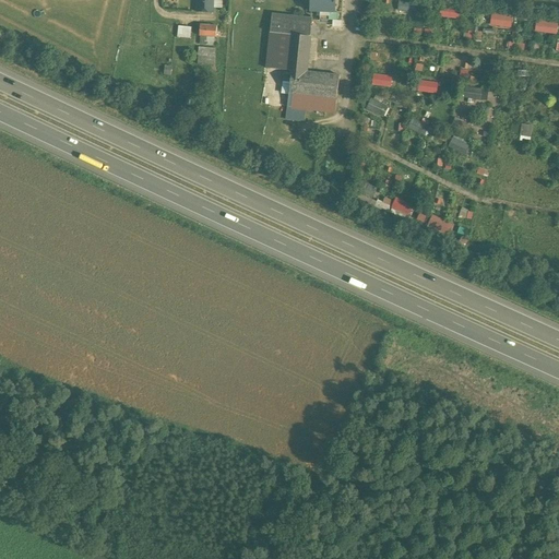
[(197,0),(197,12),(214,12),(214,0),(197,0)]
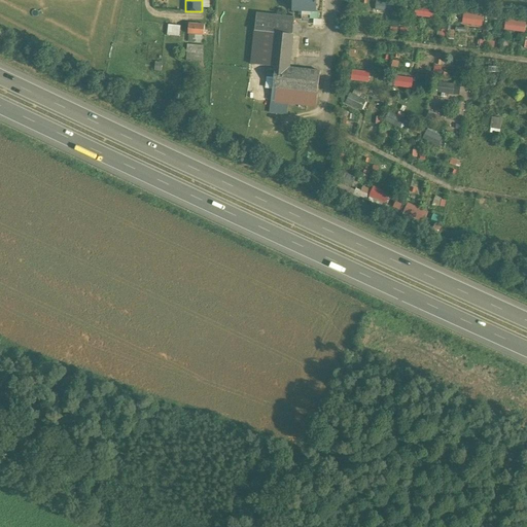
[(294,0),(293,10),(303,11),(302,19),(311,19),(311,11),(316,11),(317,0),(294,0)]
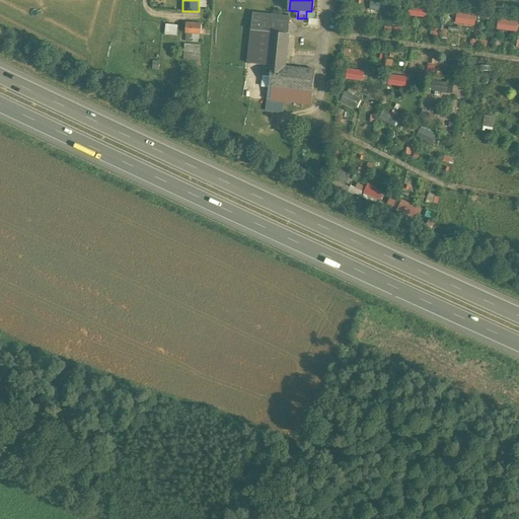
[(371,1),(370,11),(387,13),(388,2),(371,1)]
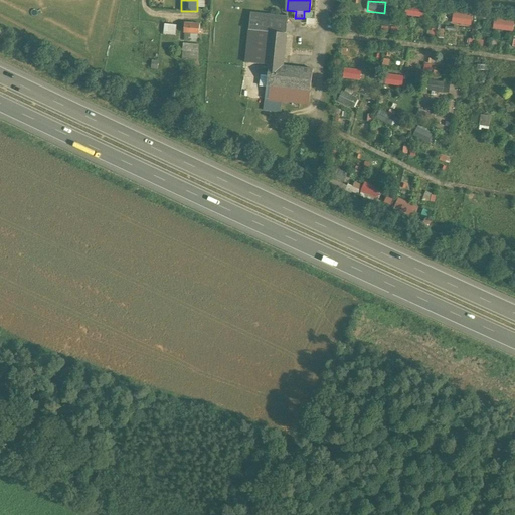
[(407,6),(405,15),(422,17),(423,9),(407,6)]
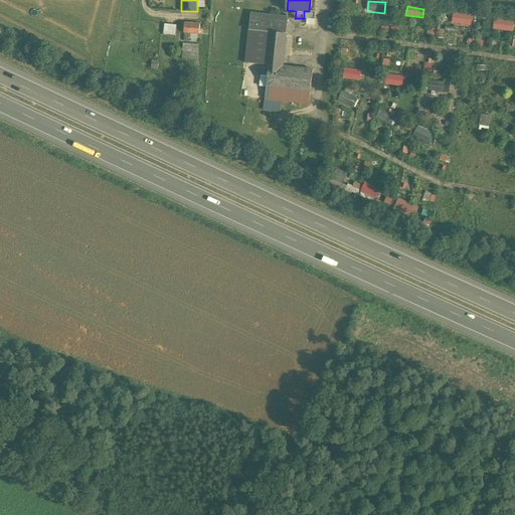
[(249,29),(287,33),(288,17),(251,13),(249,29)]
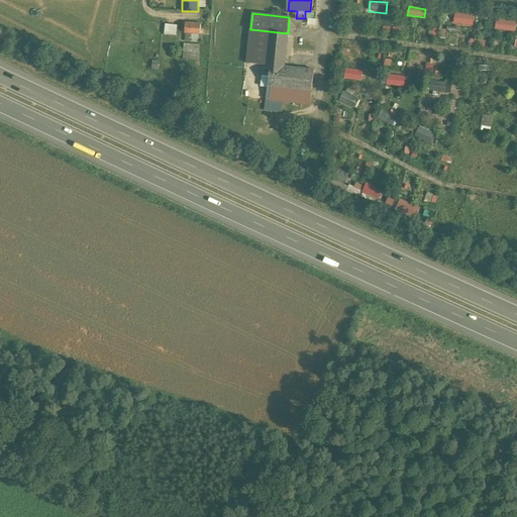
[(455,13),(453,24),(474,26),(475,16),(455,13)]
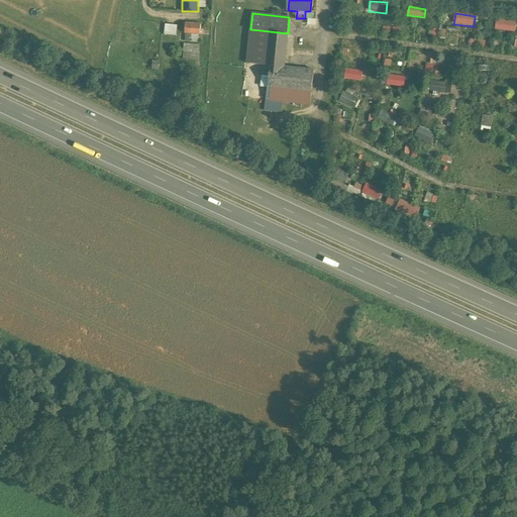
[(516,22),(497,20),(496,30),(516,32),(516,25),(516,22)]
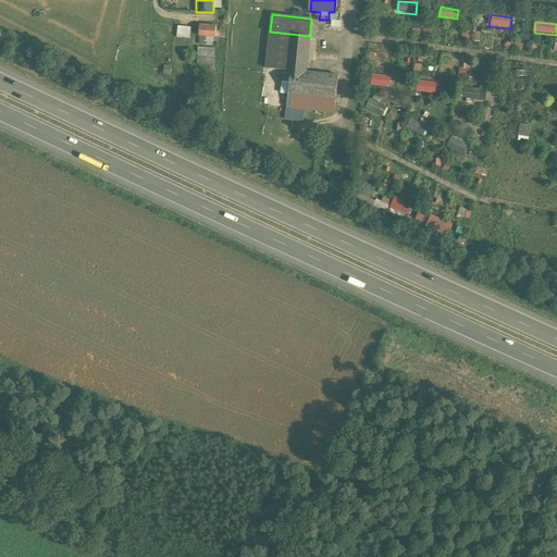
[(176,36),(189,37),(190,25),(176,25),(176,36)]
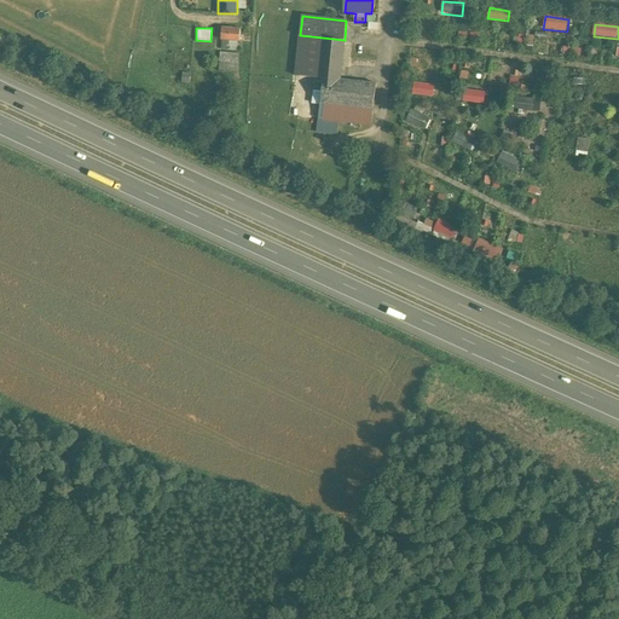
[(223,28),(221,40),(239,41),(241,29),(223,28)]
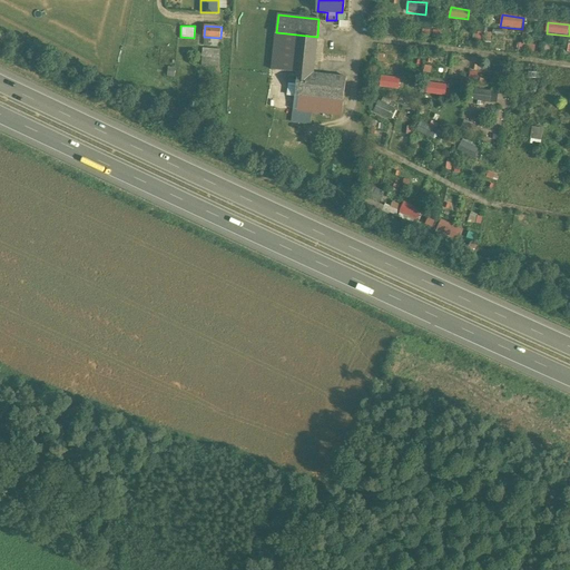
[(298,72),(313,74),(317,37),(276,32),(272,69),(298,72)]
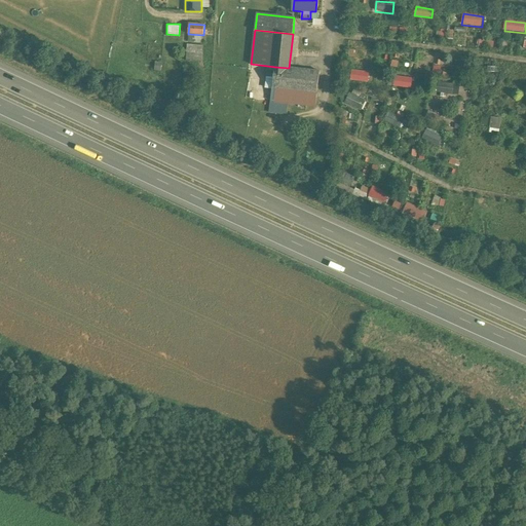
[(186,60),(202,61),(202,51),(187,50),(186,60)]
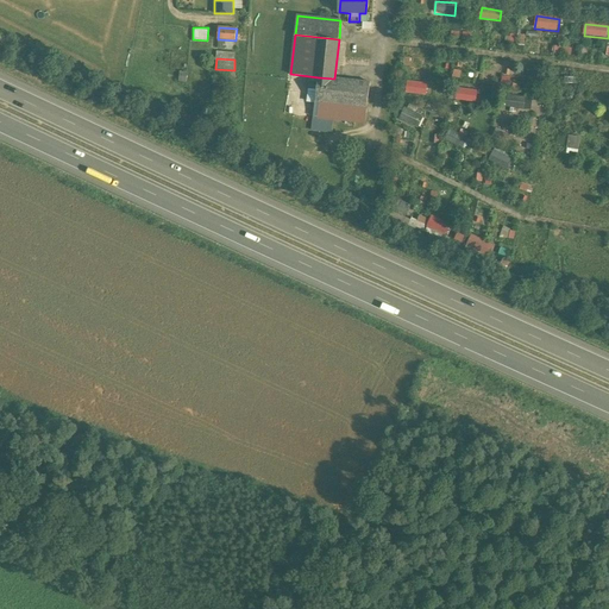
[(319,77),(315,102),(326,104),(357,107),(368,108),(370,82),(334,79),(319,77)]
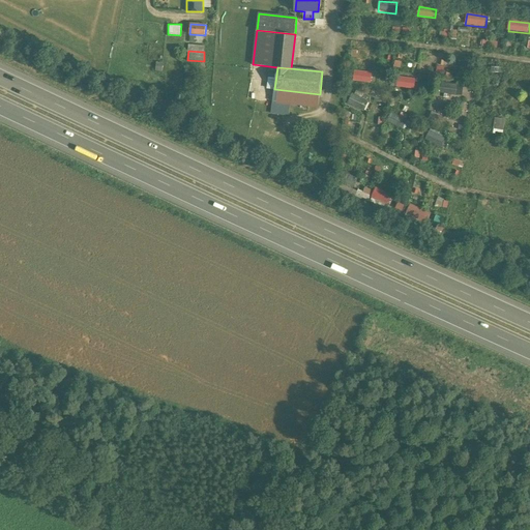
[(373,74),(355,70),(354,81),(372,83),(373,74)]
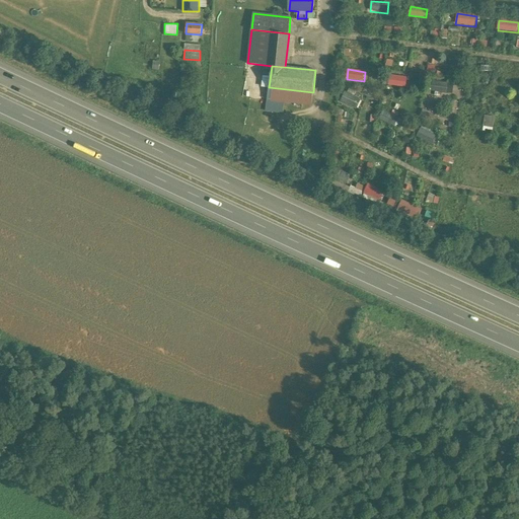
[(390,75),(389,85),(406,88),(408,78),(390,75)]
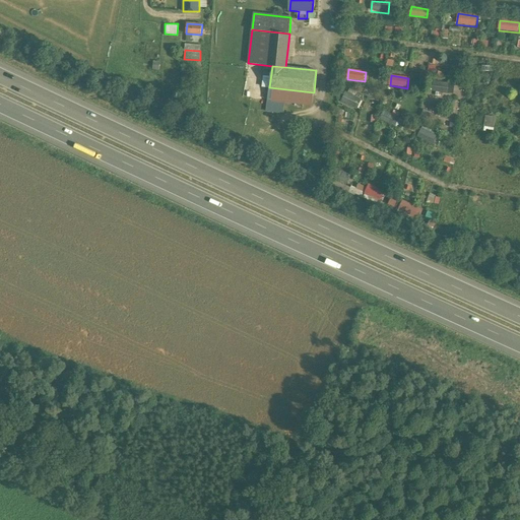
[(433,82),(432,90),(449,93),(450,84),(433,82)]
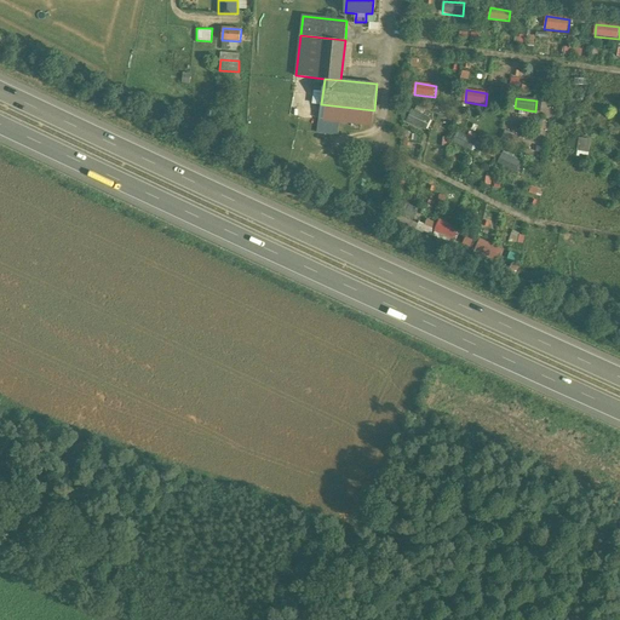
[(321,104),(319,119),(329,120),(332,105),(321,104)]
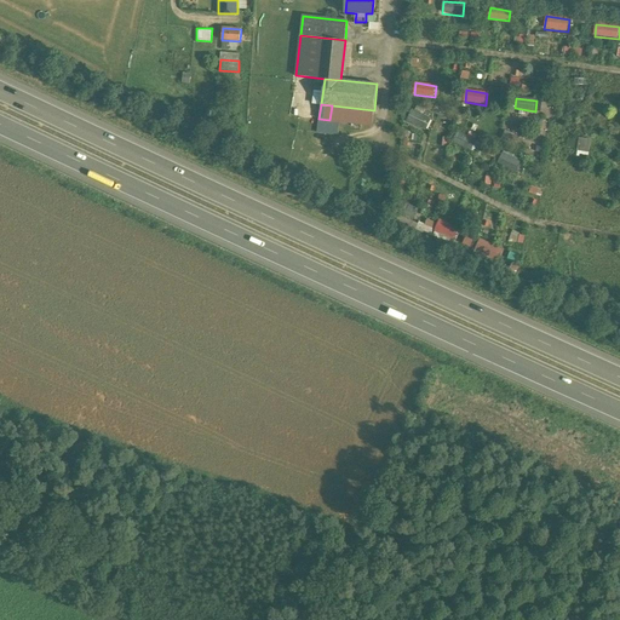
[(317,132),(338,135),(339,121),(361,124),(363,109),(332,105),(329,120),(319,119),(317,132)]
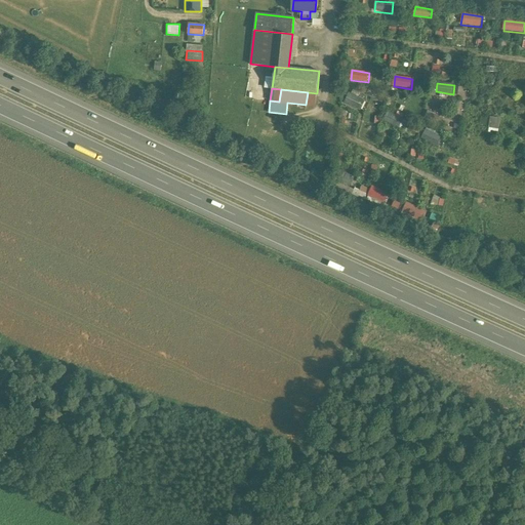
[(308,92),(306,105),(315,106),(317,93),(308,92)]
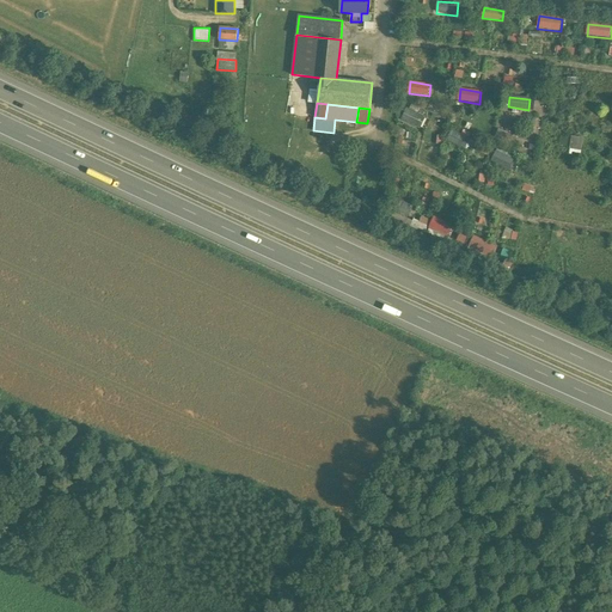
[(408,109),(402,120),(420,129),(426,118),(408,109)]
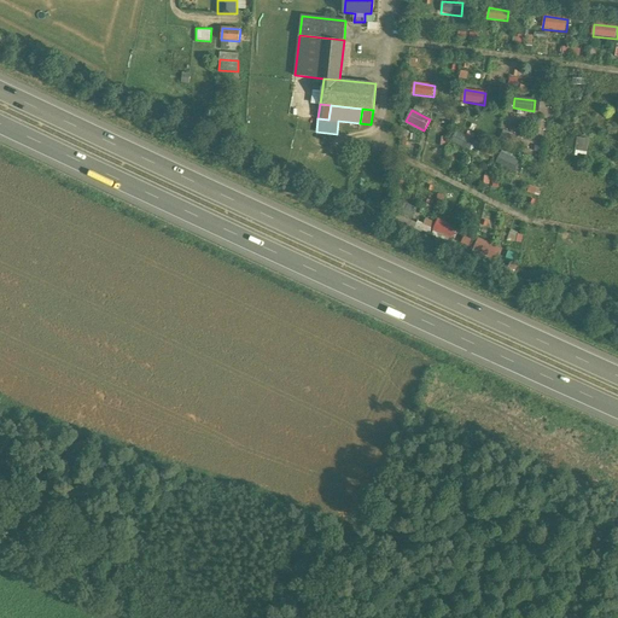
[(456,132),(452,143),(470,152),(476,141),(456,132)]
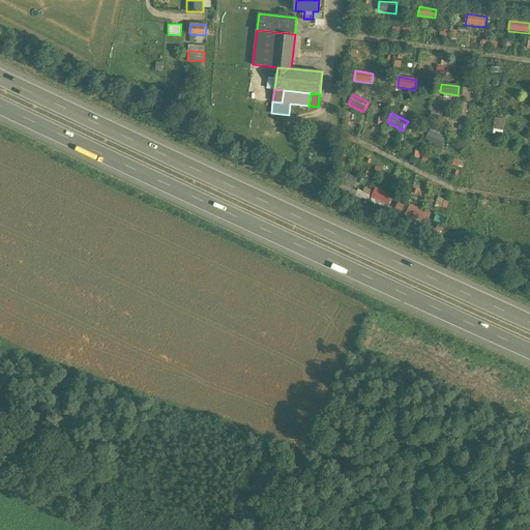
[(494,127),(504,127),(504,117),(494,117),(494,127)]
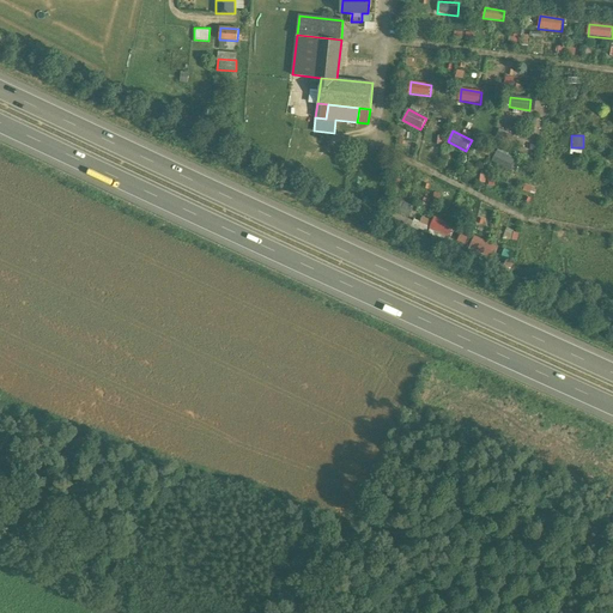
[(497,152),(492,163),(510,171),(515,161),(497,152)]
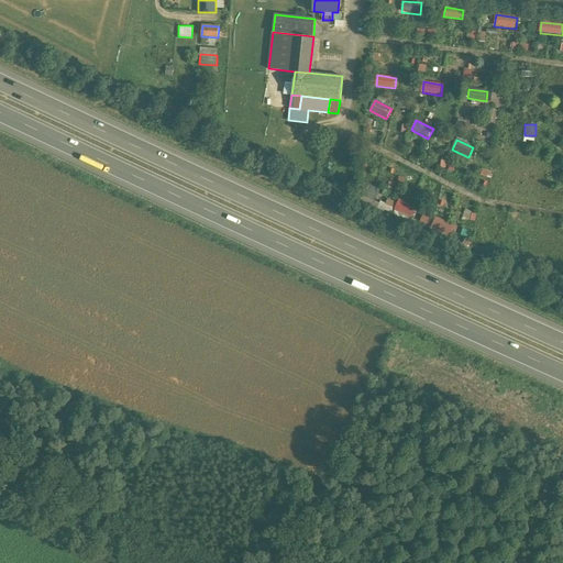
[(490,177),(493,170),(482,167),(479,174),(490,177)]
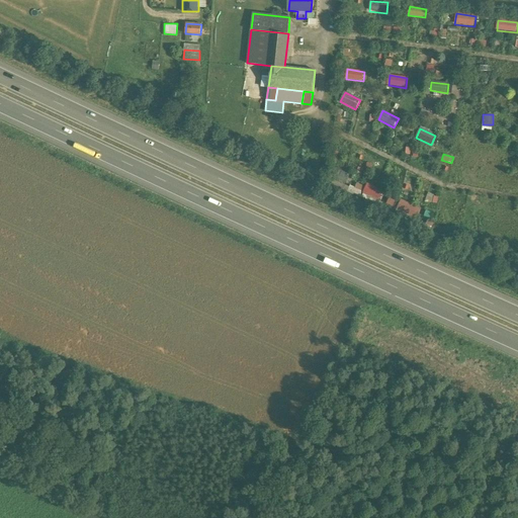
[(335,168),(330,179),(345,185),(349,175),(335,168)]
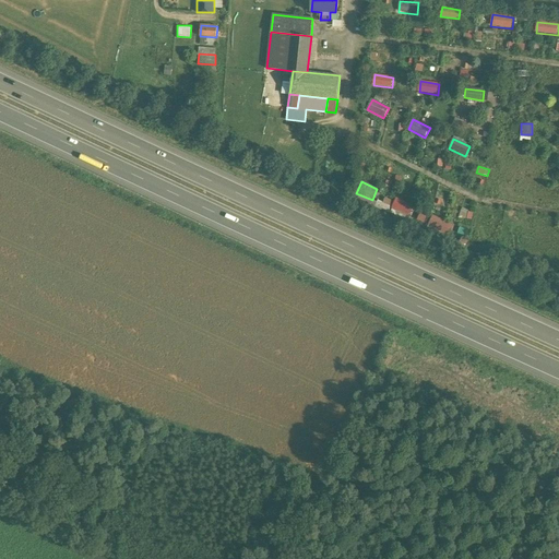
[(397,199),(392,210),(409,217),(414,207),(397,199)]
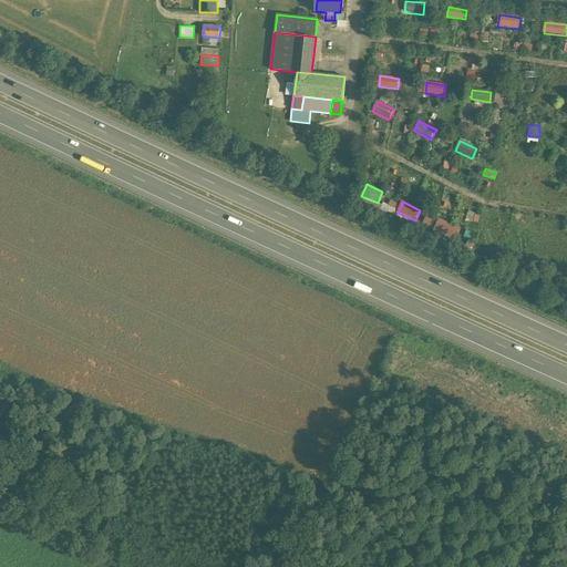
[(440,219),(434,230),(456,240),(461,229),(440,219)]
